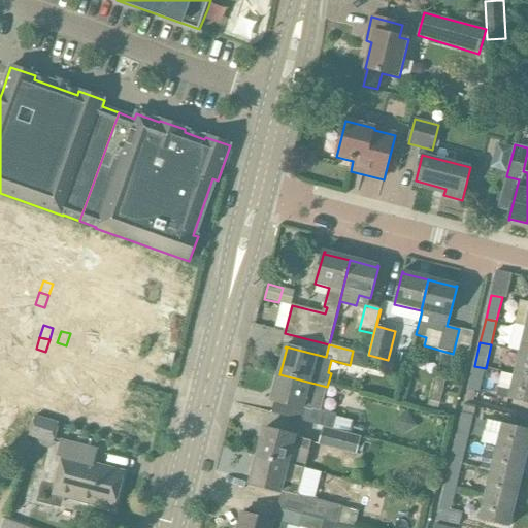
[(527,354),(520,352),(514,375),(527,378),(527,354)]
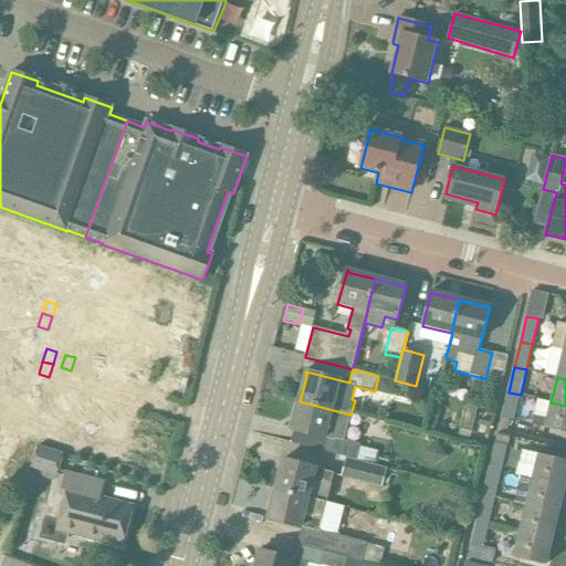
[(427,378),(425,387),(433,390),(436,380),(427,378)]
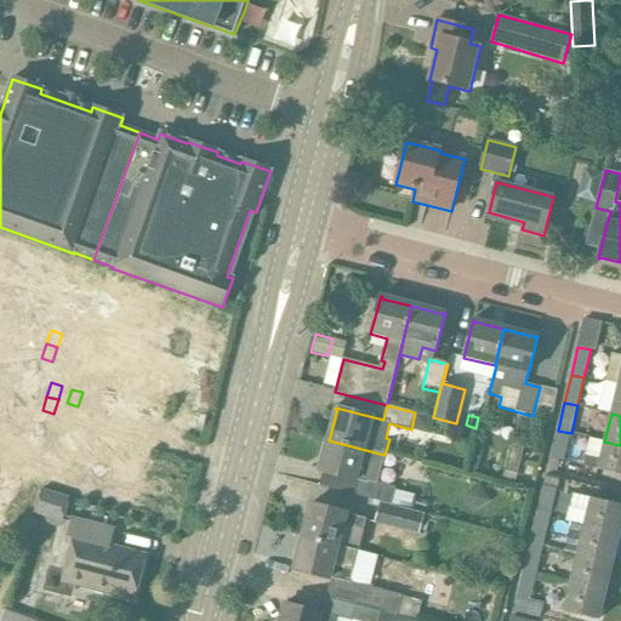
[(22,426),(9,420),(4,431),(17,437),(22,426)]
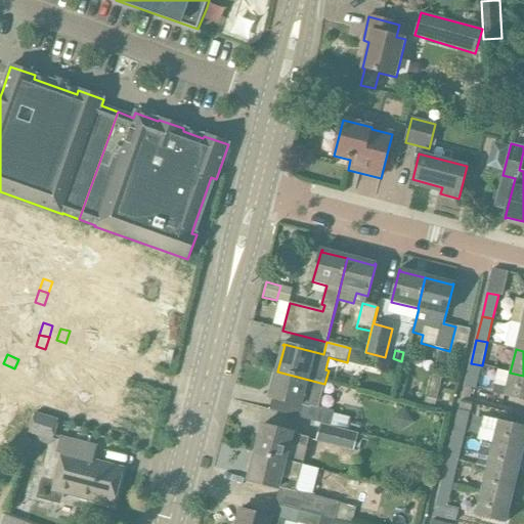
[(471,363),(463,395),(471,397),(473,389),(476,389),(477,387),(482,365),(471,363)]
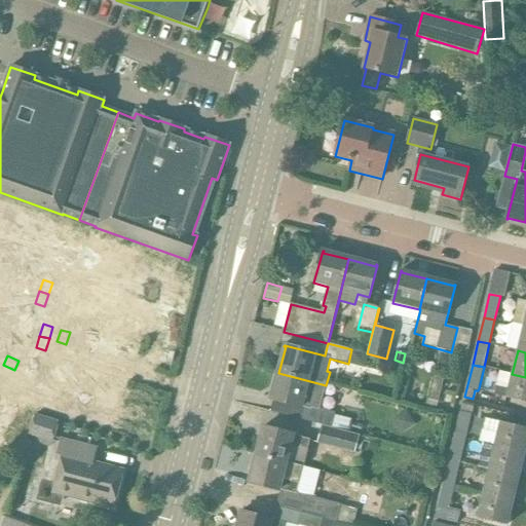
[(270,398),(270,400),(290,405),(311,410),(312,407),(320,409),(326,385),(278,373),(271,399),(270,398)]
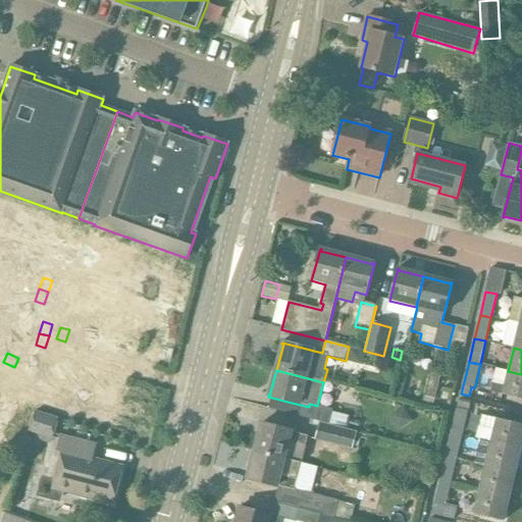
[(521,374),(508,371),(503,396),(521,400),(521,374)]
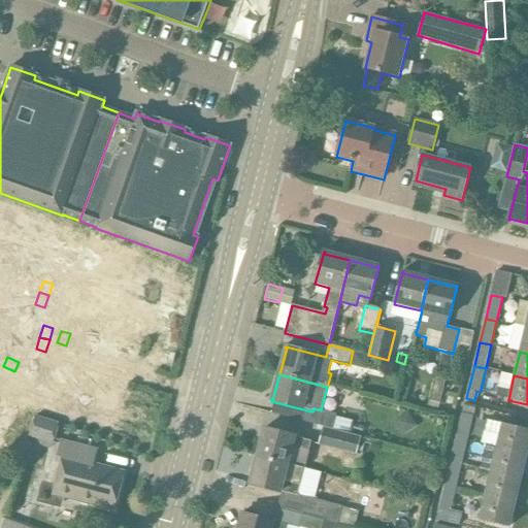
[(446,380),(435,376),(429,401),(439,403),(446,380)]
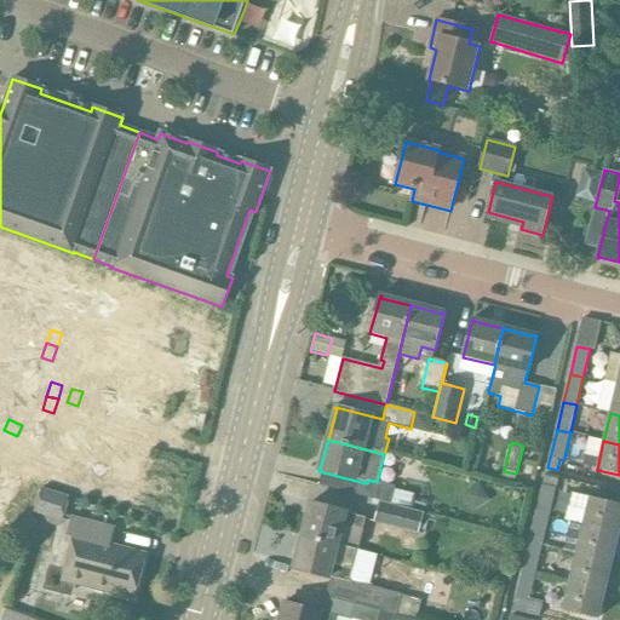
[(59,471),(49,469),(44,482),(55,486),(59,471)]
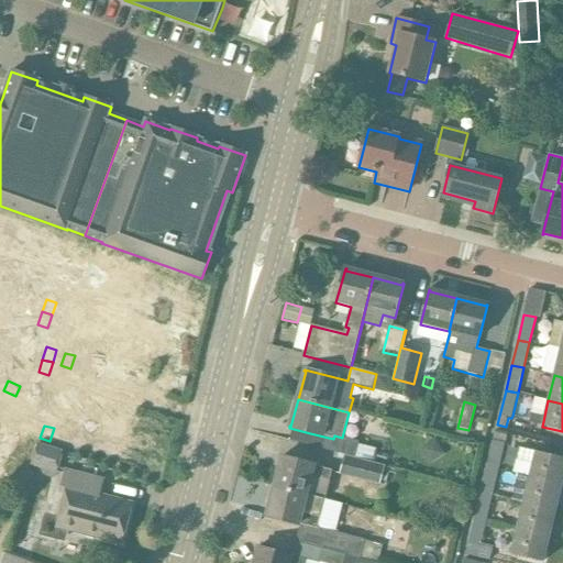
[(494,439),(486,467),(499,471),(506,442),(508,433),(496,430),(494,439)]
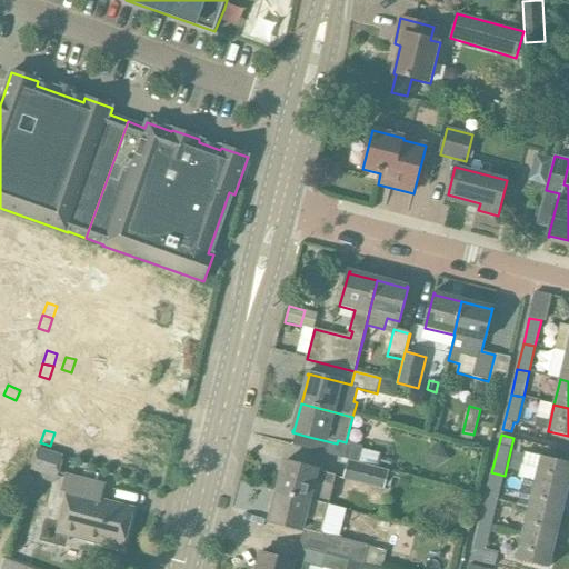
[(348,460),(376,468),(379,455),(362,450),(362,447),(346,442),(338,440),(337,443),(333,456),(348,460)]
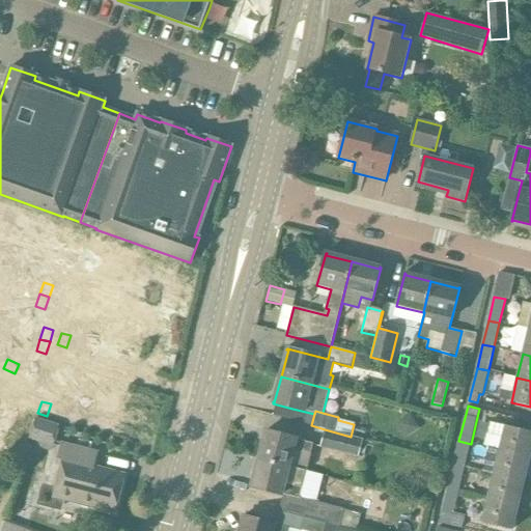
[(35,419),(29,439),(38,442),(53,446),(59,426),(35,419)]
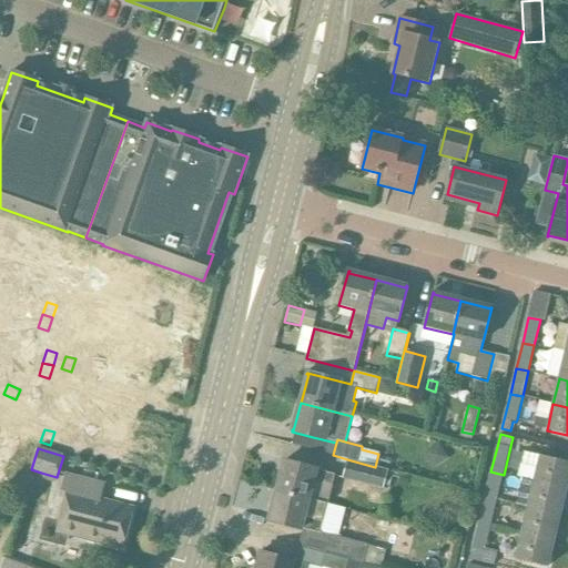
[(567,462),(539,456),(534,482),(566,490),(567,483),(567,462)]
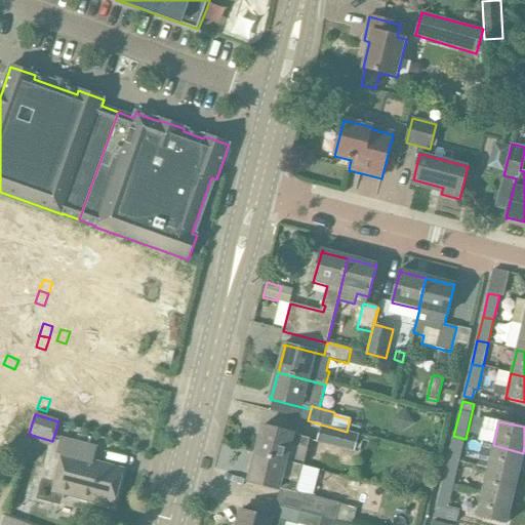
[(263,427),(255,455),(303,468),(307,451),(310,440),(293,435),(293,433),(261,425),(261,426),(263,427)]
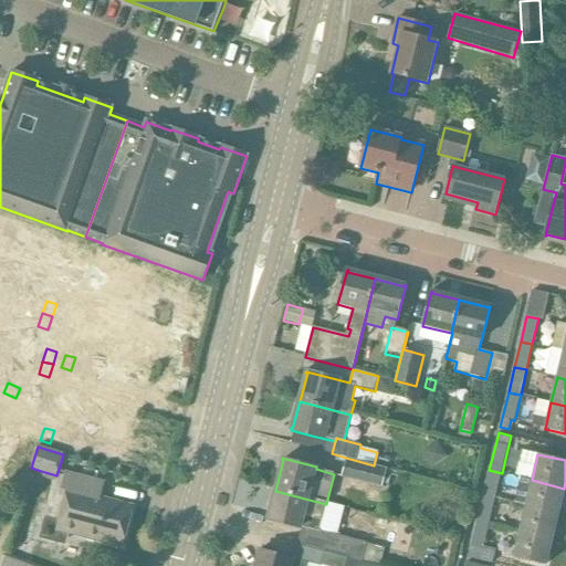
[(374,465),(346,458),(342,477),(387,489),(391,474),(398,477),(399,472),(374,465)]
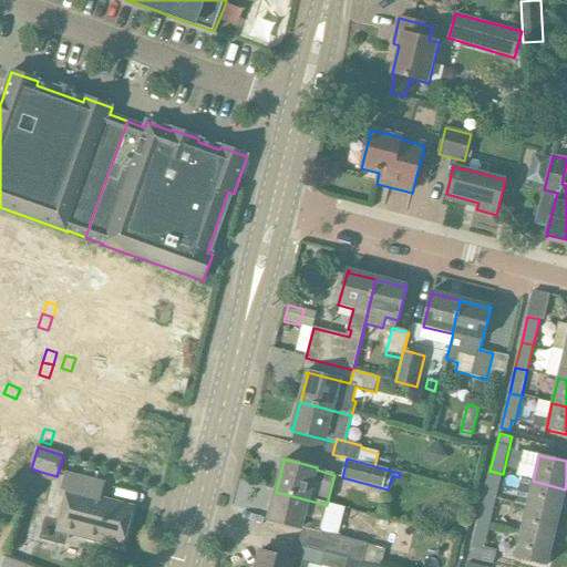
[(484,496),(496,500),(503,474),(490,471),(484,496)]
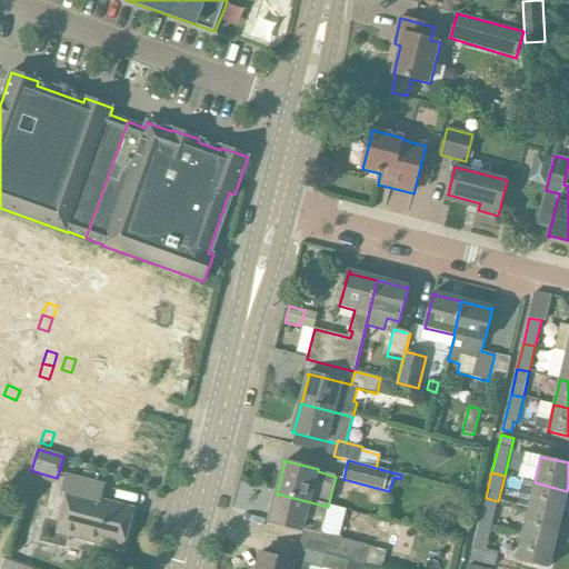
[(103,486),(66,476),(60,498),(66,499),(57,533),(122,550),(133,509),(100,500),(103,486)]
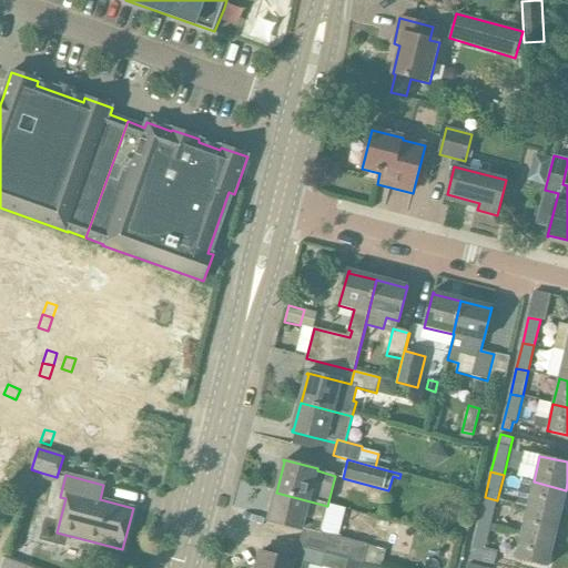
[(523,479),(517,505),(527,507),(560,516),(566,490),(534,482),(523,479)]
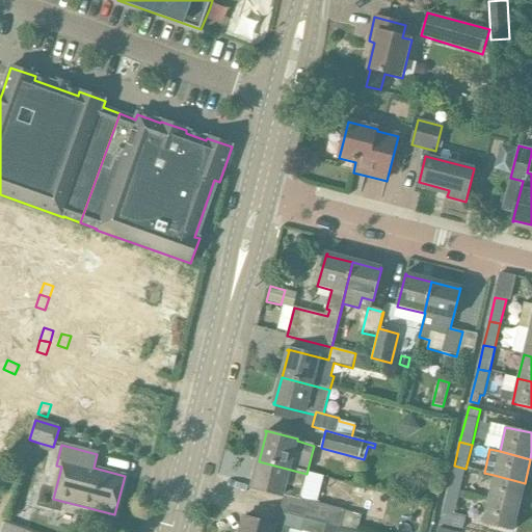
[(307,474),(259,461),(251,488),(250,488),(249,489),(283,498),(284,496),(300,500),(303,489),(307,474)]
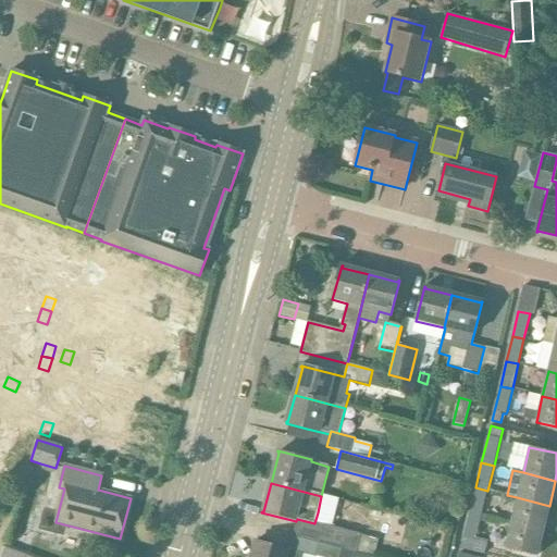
[(469,512),(481,516),(487,491),(475,487),(469,512)]
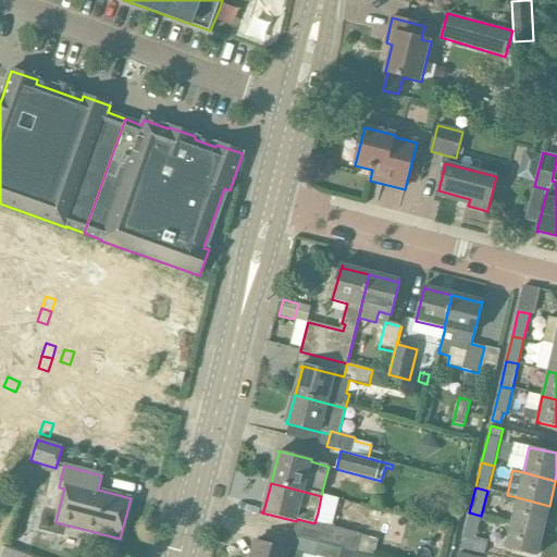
[(517,497),(510,523),(543,531),(549,506),(517,497)]
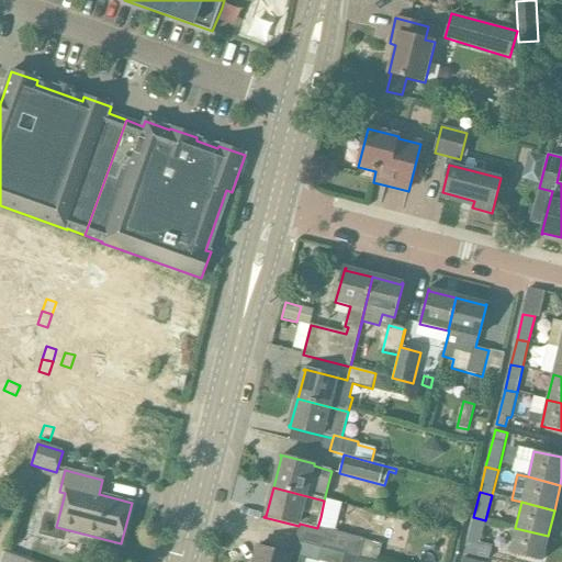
[(485,520),(473,517),(464,552),(490,559),(492,546),(480,543),(485,520)]
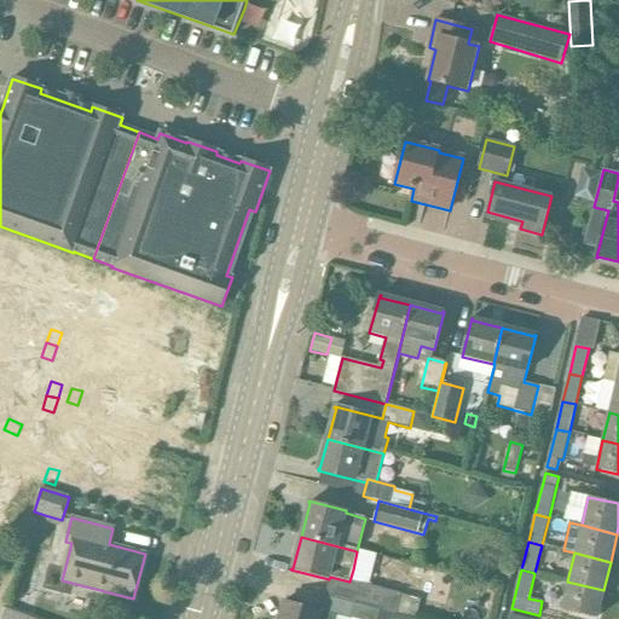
[(603,590),(567,582),(561,609),(597,618),(603,590)]
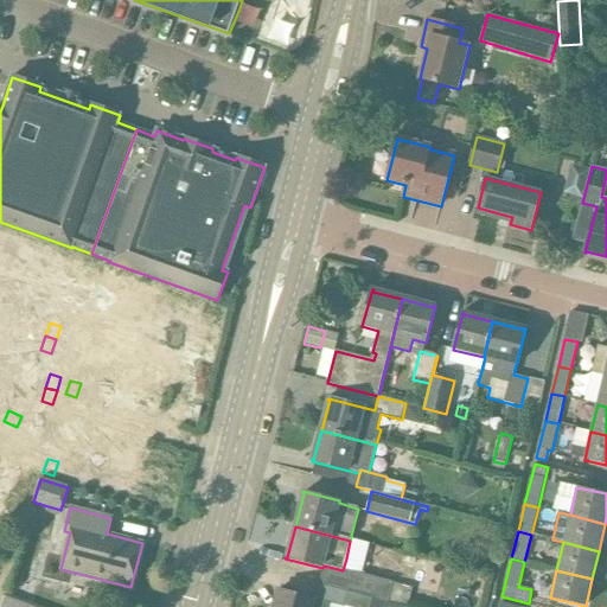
[(346,594),(398,606),(404,606),(388,602),(394,582),(352,572),(346,594)]
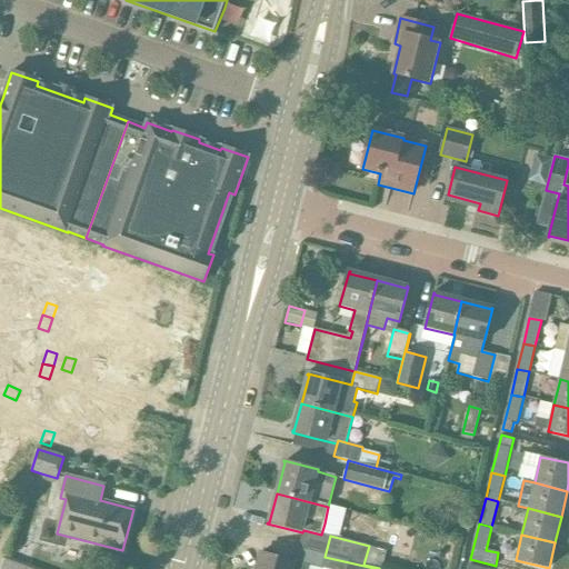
[(257,568),(309,568),(310,568),(296,565),(296,562),(261,553),(257,568)]
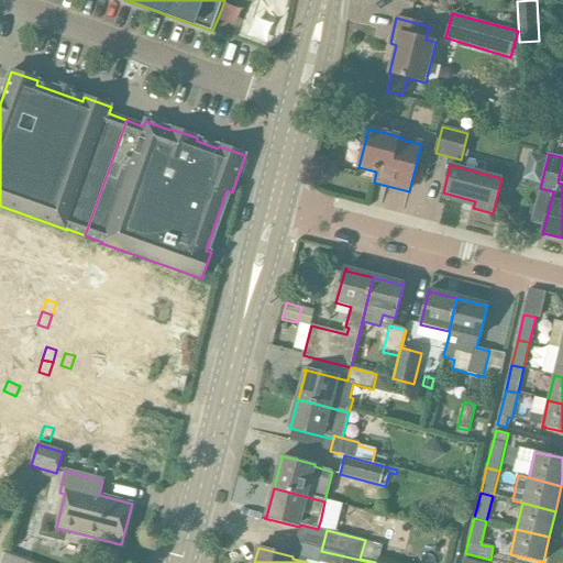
[(370,562),(321,551),(318,562),(370,562)]
